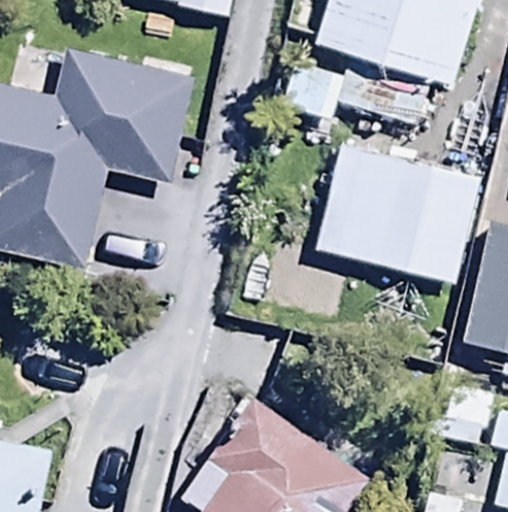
[(157,0),(227,17),(230,0),(157,0)]
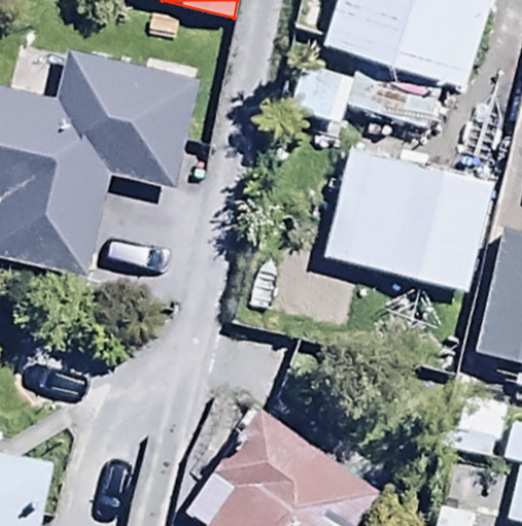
[(337,0),(325,37),(361,48),(353,77),(303,62),(287,109),(341,126),(348,104),(429,130),(447,75),(465,81),(490,0),(337,0)]
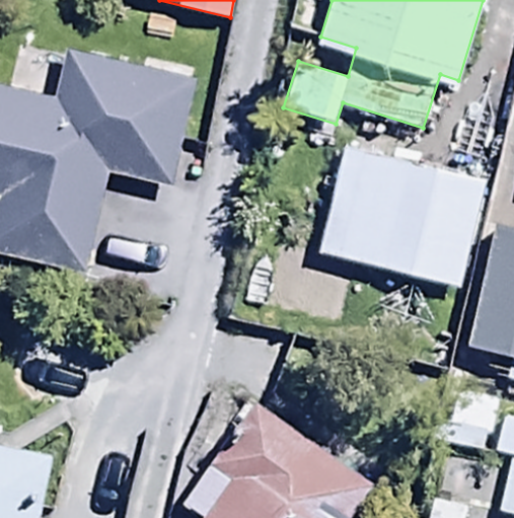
[(57,98),(0,86),(0,254),(84,272),(104,173),(170,187),(194,75),(67,50),(57,98)]
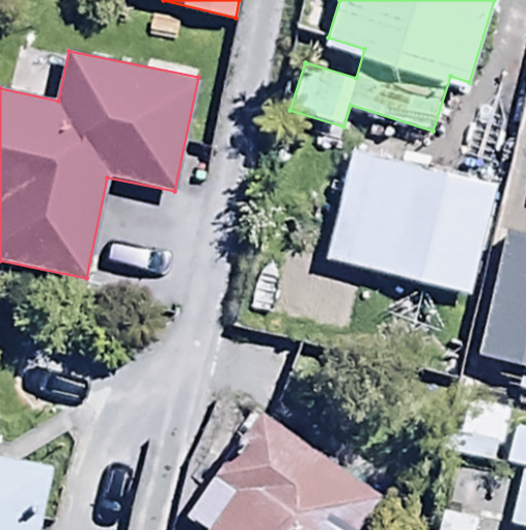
[(351,144),(322,255),(473,295),(502,185),(351,144)]
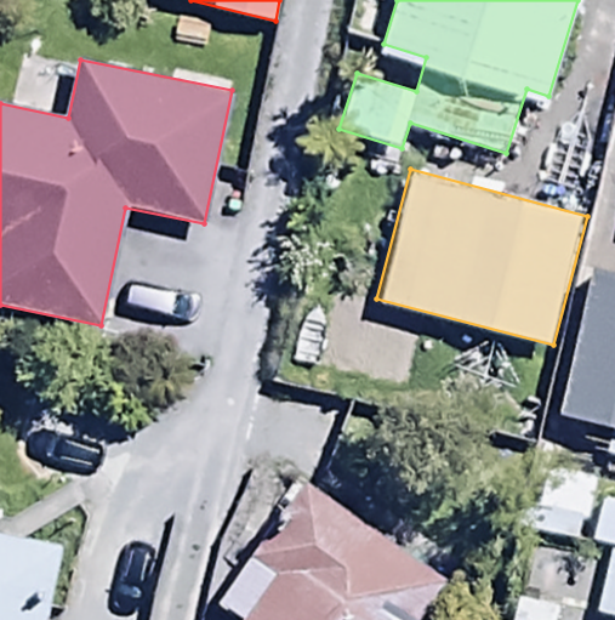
[(614,273),(592,268),(561,414),(584,419),(578,447),(592,449),(614,454),(614,273)]
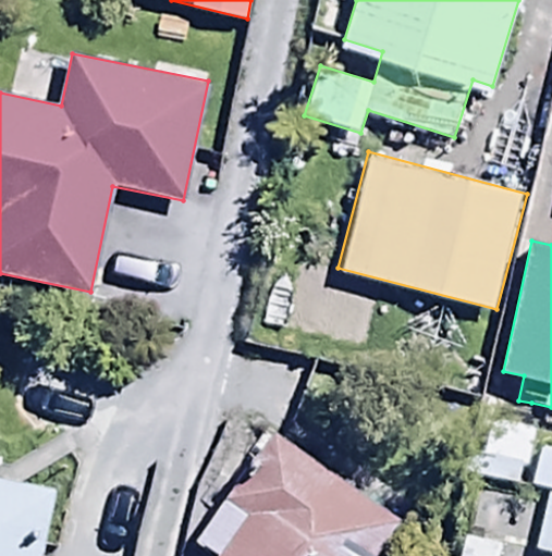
[(520,482),(531,403),(479,396),(469,476),(520,482)]
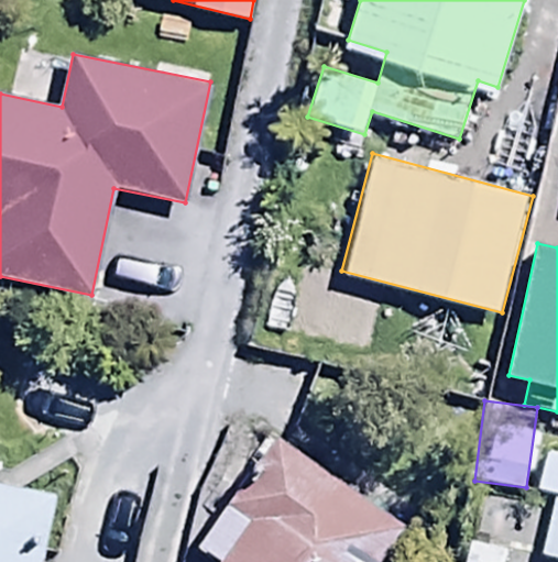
[(218,561),(405,561),(423,538),(279,436),(200,544),(220,559),(218,561)]
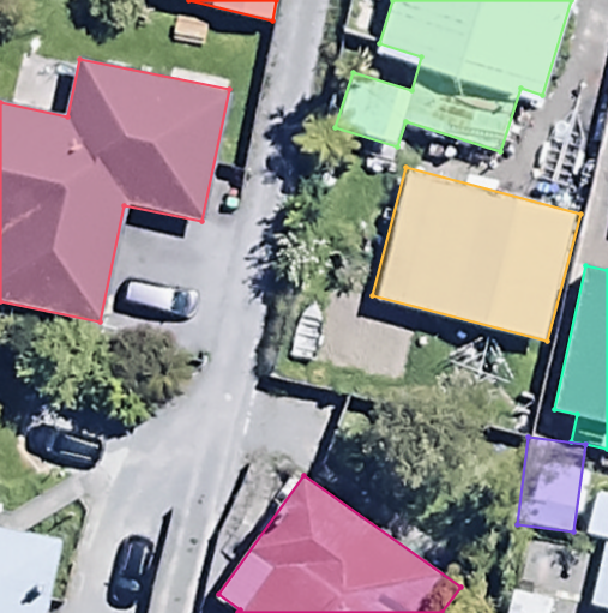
[(0,612),(46,612),(61,539),(0,526),(0,612)]
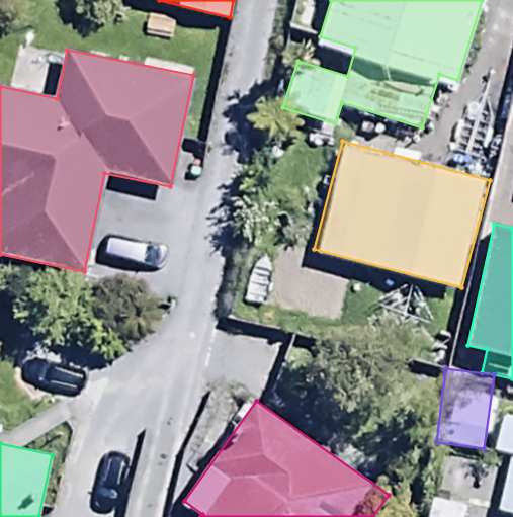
[(512,454),(508,453),(496,511),(512,514),(512,454)]
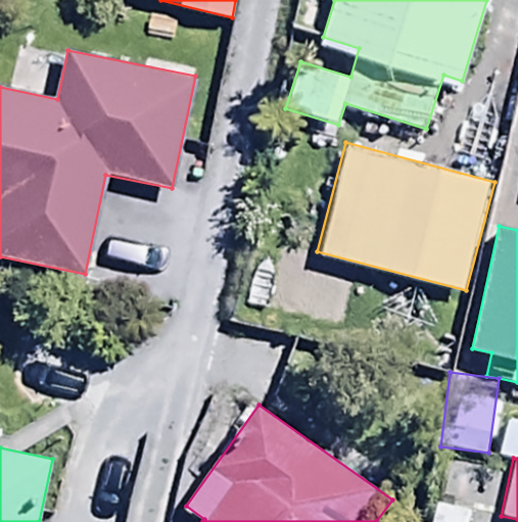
All buildings are outlined.
